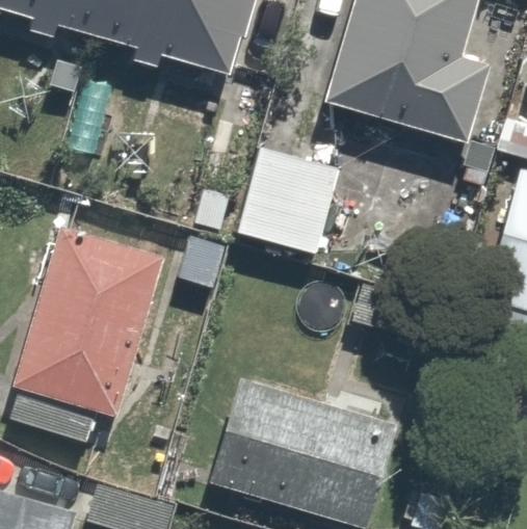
[(0,7),(236,63),(251,0),(0,0),(0,7)]
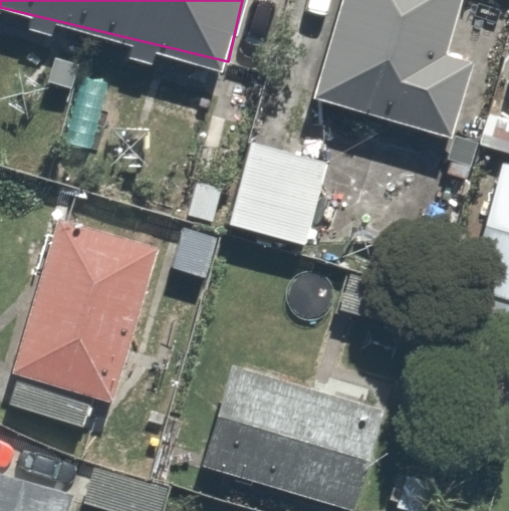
[(470,0),(342,0),(312,97),(454,142),(481,56),(455,48),(470,0)]
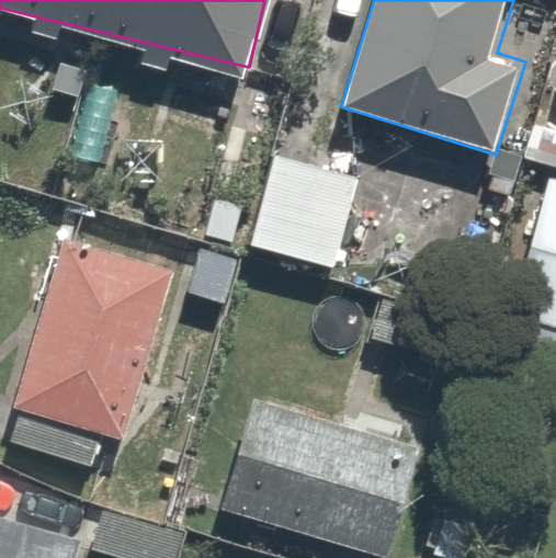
[(279,144),(246,243),(338,273),(371,173),(279,144)]
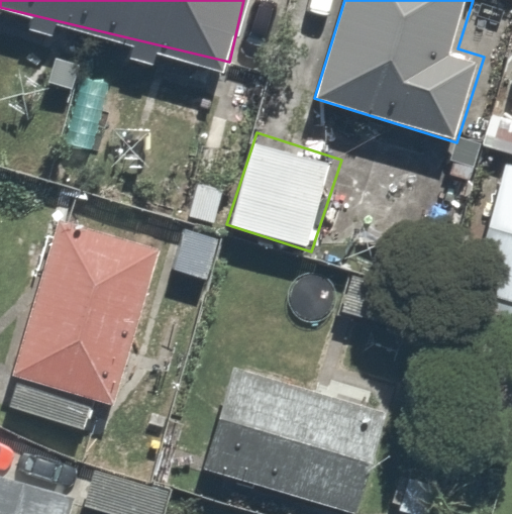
[(511,150),(503,148),(457,311),(511,326),(511,150)]
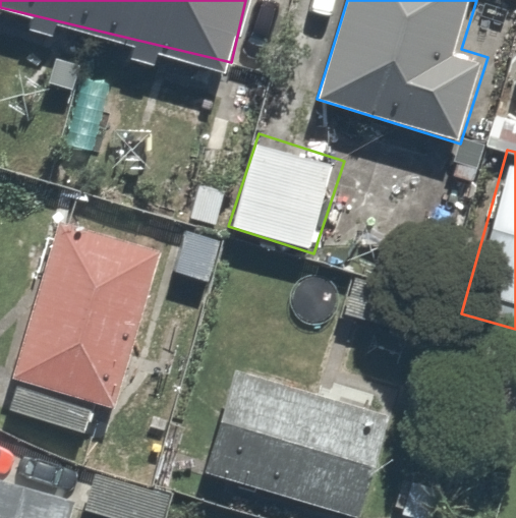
[(234,187),(195,173),(178,221),(217,235),(234,187)]
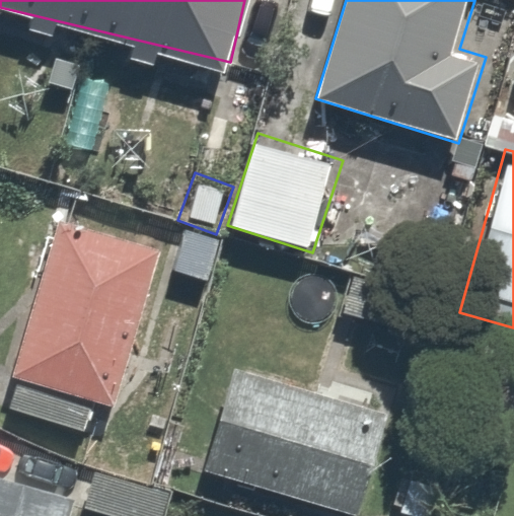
[(163,235),(58,206),(4,403),(109,432),(163,235)]
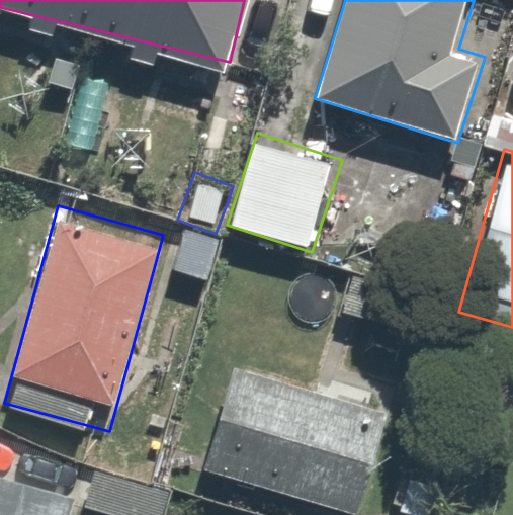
[(219,236),(176,223),(160,271),(203,285),(219,236)]
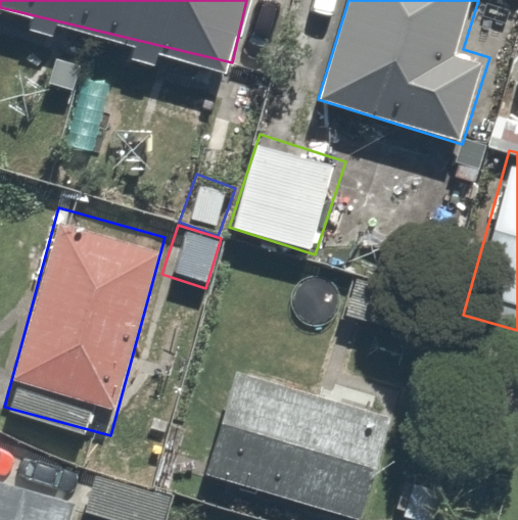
[(232,371),(202,474),(360,519),(368,519),(395,418),(232,371)]
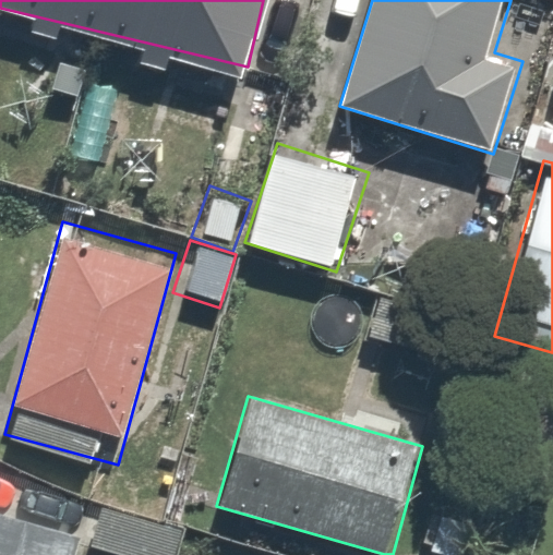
[(98,507),(86,552),(96,554),(170,554),(178,529),(98,507)]
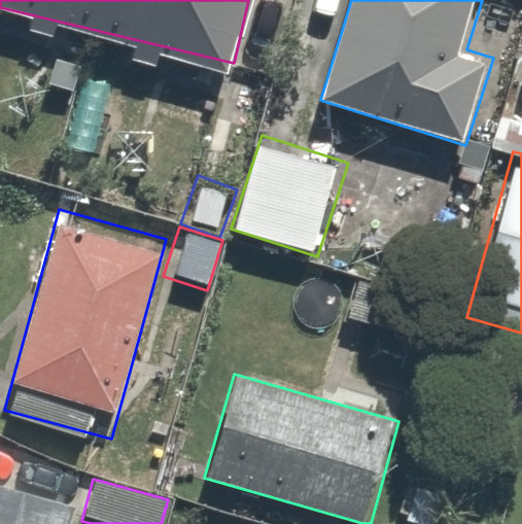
[(71,523),(77,502),(0,481),(0,523),(71,523)]
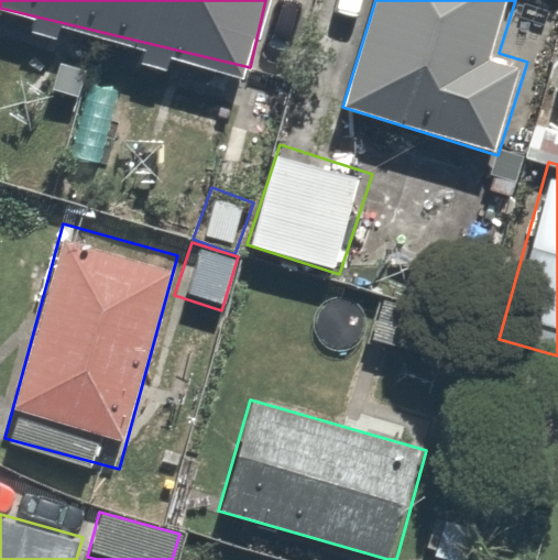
All buildings are outlined.
